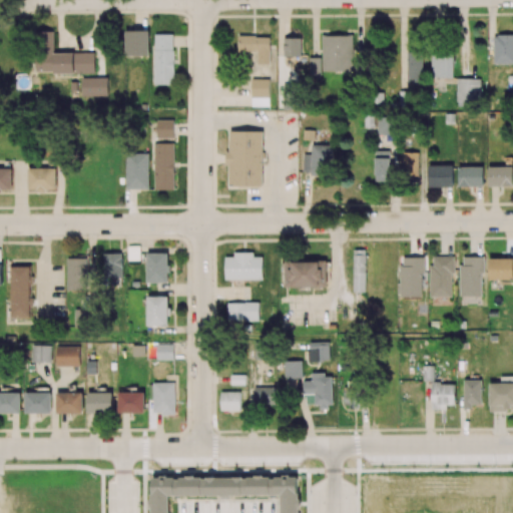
[(94,52),(54,53),(54,31),(36,31),(37,73),(94,72),(94,52)]
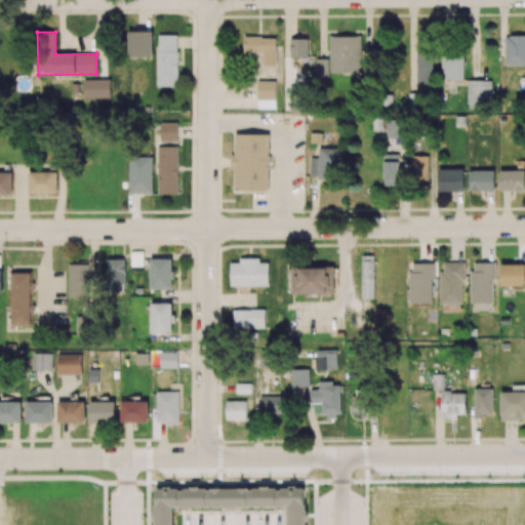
[(111,79),(83,80),(84,98),(112,98),(111,79)]
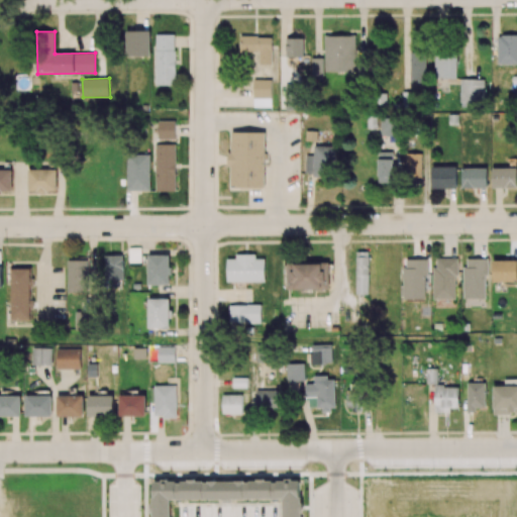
[(0,170),(0,192),(13,192),(12,170),(0,170)]
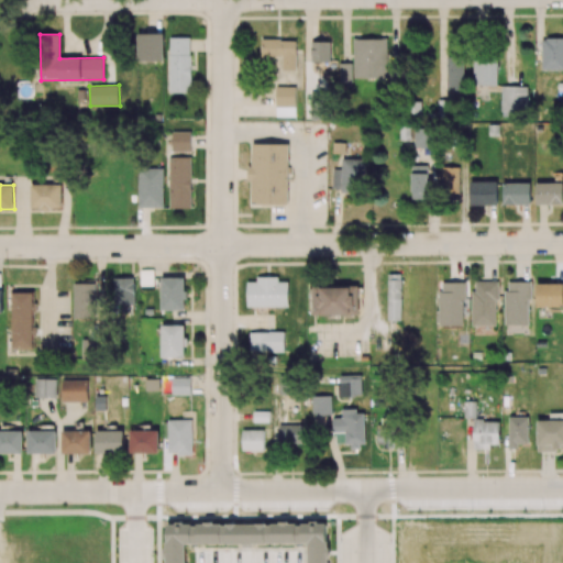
[(62,185),(31,185),(32,210),(62,210),(62,185)]
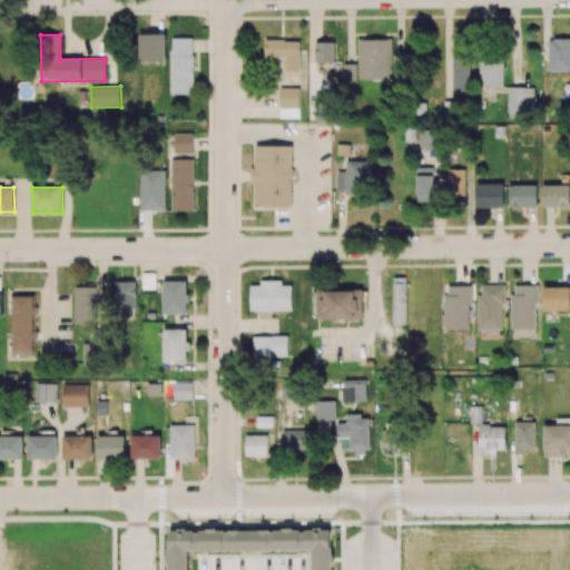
[(75,323),(99,323),(99,287),(75,286),(75,323)]
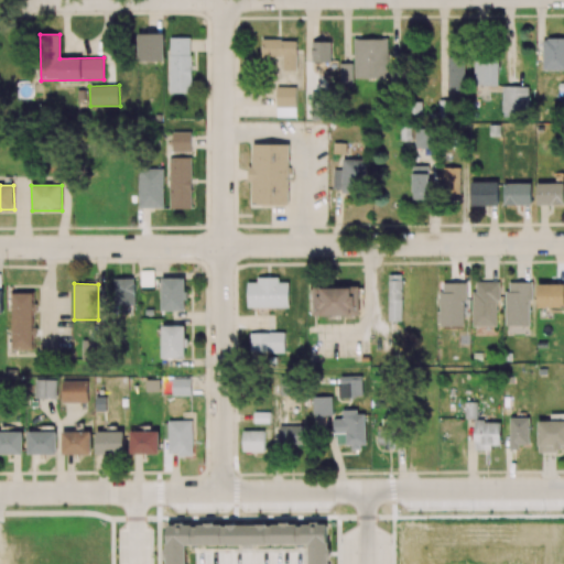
[(33,349),(34,293),(13,293),(12,349),(33,349)]
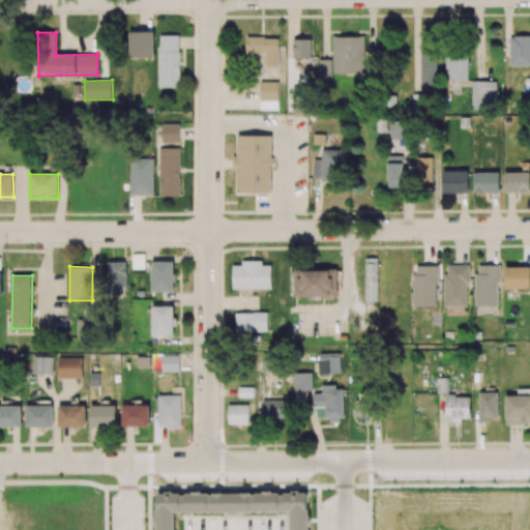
[(54,375),(54,357),(34,357),(33,375),(54,375)]
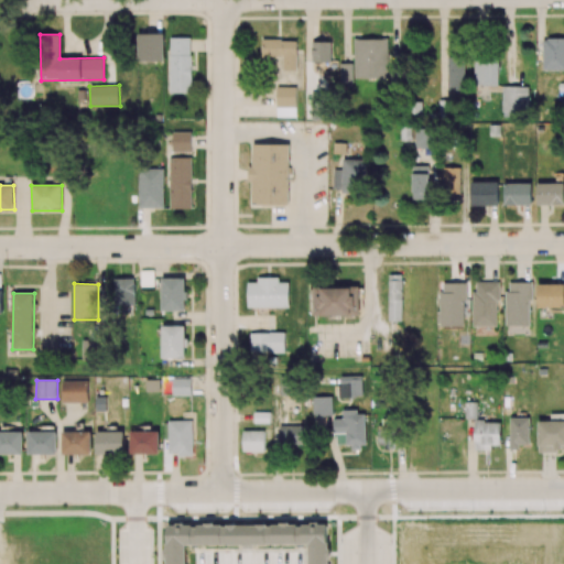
[(62,402),(87,403),(88,381),(63,380),(62,402)]
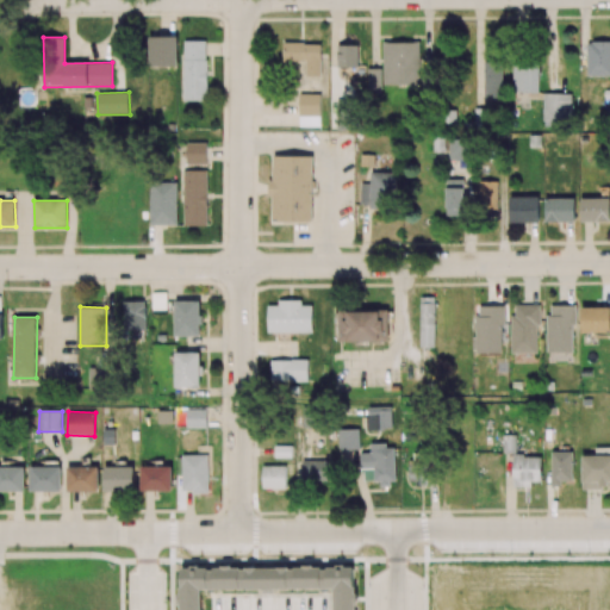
[(24,467),(0,467),(0,491),(24,492),(24,467)]
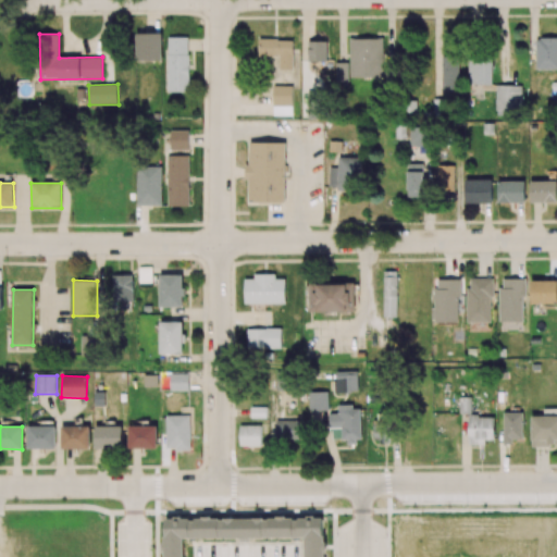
[(56,426),(27,426),(27,449),(57,448),(56,426)]
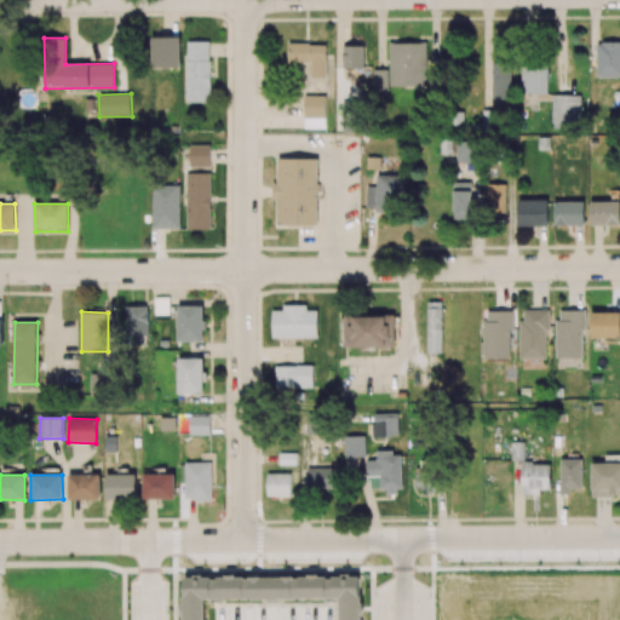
[(99,475),(68,475),(69,500),(101,500),(99,475)]
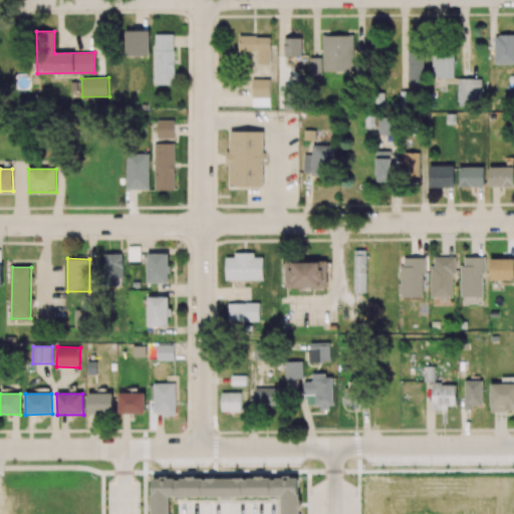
[(113,394),(88,394),(88,414),(112,415),(113,394)]
